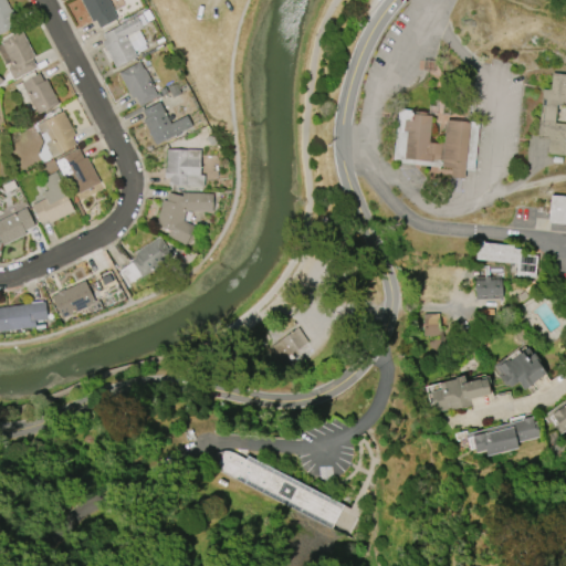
[(17,27),(0,34),(0,0),(7,0),(14,13),(11,16),(17,27)]
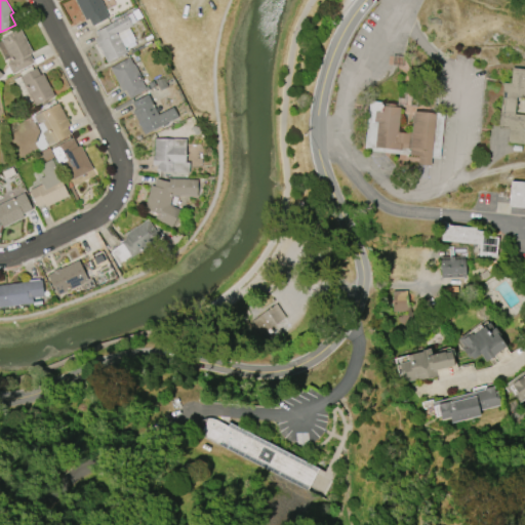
[(84,19),(74,0),(101,0),(106,9),(105,10),(108,17),(91,26),(88,18),(84,19)]
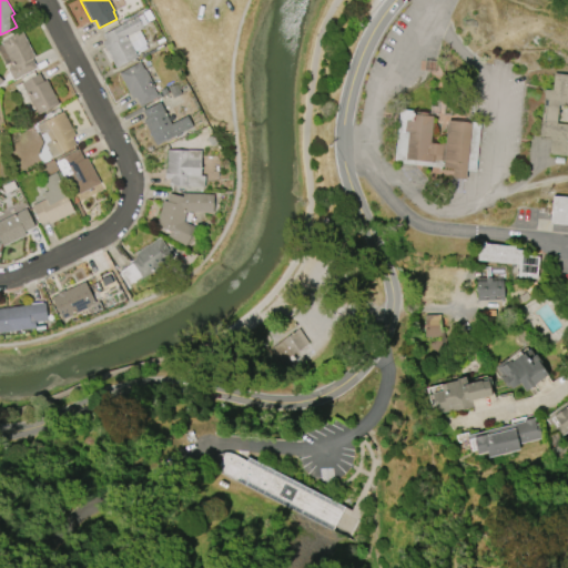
[(101,42),(105,40),(102,34),(137,16),(142,28),(127,36),(138,57),(115,68),(107,50),(105,51),(101,42)]
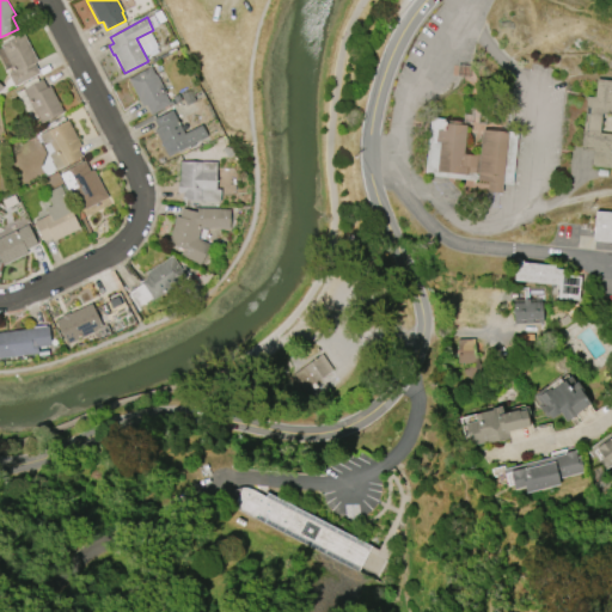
[(0,44),(23,34),(37,61),(34,62),(40,73),(13,86),(7,74),(13,71),(0,44)]
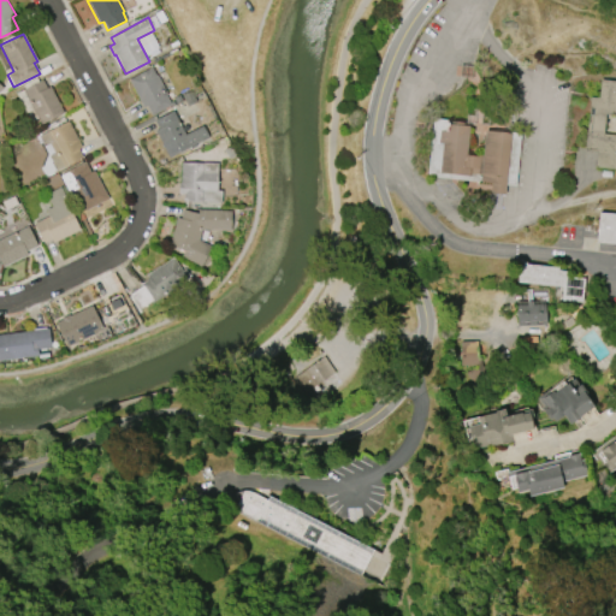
[(128,80),(150,67),(155,76),(157,75),(167,95),(166,95),(171,106),(152,116),(147,105),(142,107),(128,80)]
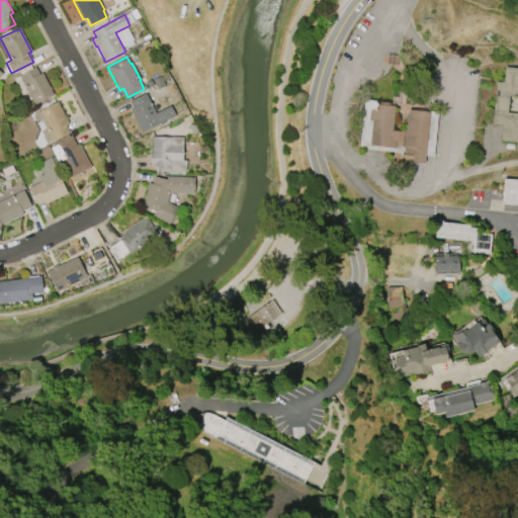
[(41,73),(54,95),(33,104),(18,76),(35,67),(38,74),(41,73)]
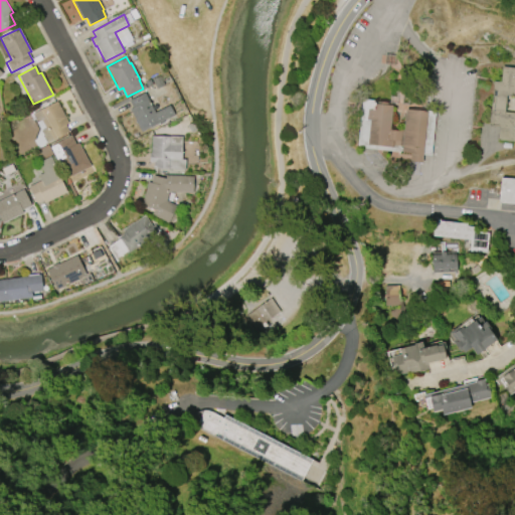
[(514,141),(498,140),(499,126),(489,125),(493,80),(500,81),(502,66),(514,66),(514,141)]
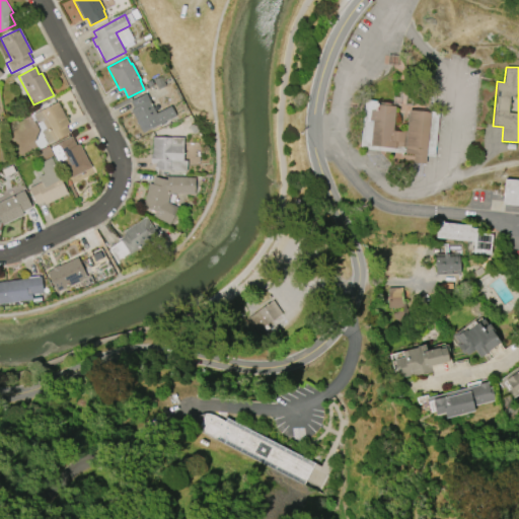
[(131,109),(133,108),(130,101),(146,93),(156,114),(170,105),(175,116),(164,122),(165,123),(160,125),(159,124),(142,133),(131,109)]
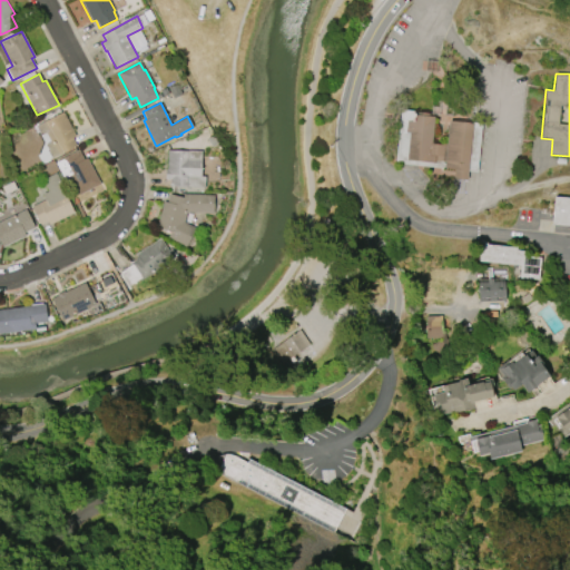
[(481,123),(477,172),(468,172),(467,179),(453,178),(454,169),(403,164),(403,161),(395,161),(400,109),(415,110),(415,111),(429,112),(429,116),(434,116),(431,141),(434,143),(434,144),(446,145),(449,120),(473,123),(481,123)]
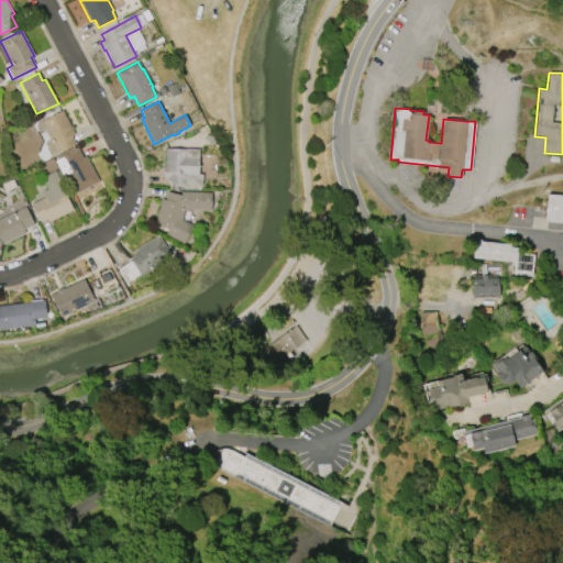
[(35,124),(62,110),(75,134),(72,136),(75,143),(51,156),(46,148),(46,147),(44,143),(50,140),(45,131),(40,133),(35,124)]
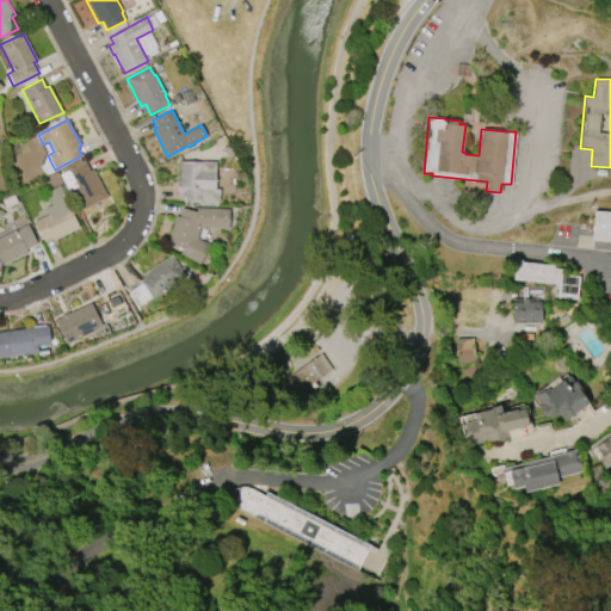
[(65,171),(84,160),(90,171),(93,170),(107,197),(85,209),(65,171)]
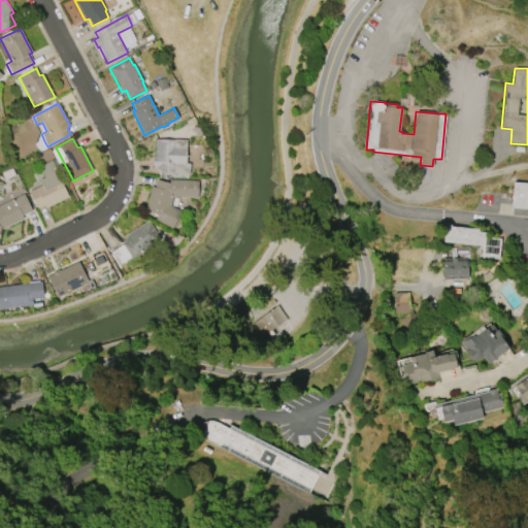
[(155,139),(173,139),(186,139),(186,163),(190,163),(190,174),(172,173),(172,172),(157,172),(157,166),(153,166),(153,157),(155,157),(155,139)]
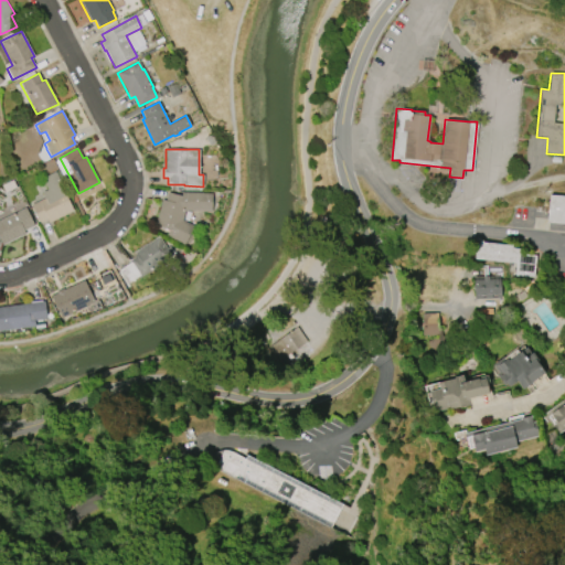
[(55,171),(66,195),(73,211),(49,223),(46,220),(39,223),(30,204),(44,198),(42,192),(48,190),(42,178),(55,171)]
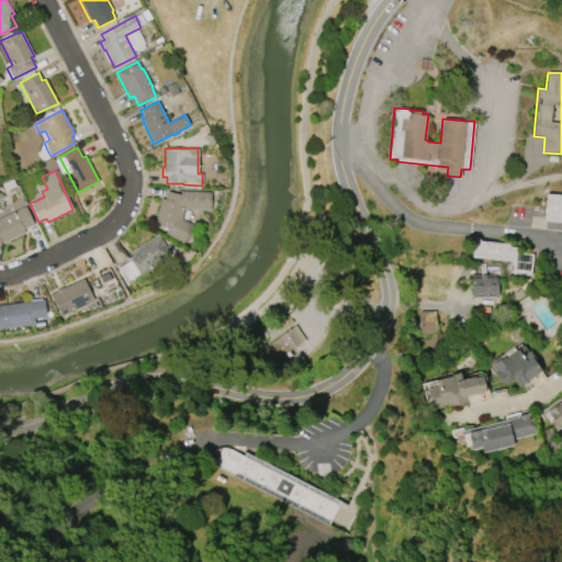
[(165,234),(168,228),(155,225),(161,199),(165,199),(167,191),(180,194),(180,191),(202,191),(202,192),(211,192),(210,211),(183,210),(181,218),(193,225),(183,244),(165,234)]
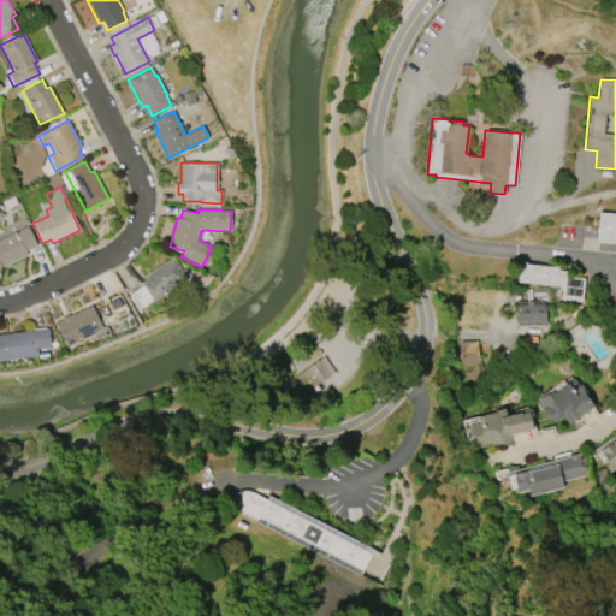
[(598,212),(615,213),(615,243),(596,242),(598,212)]
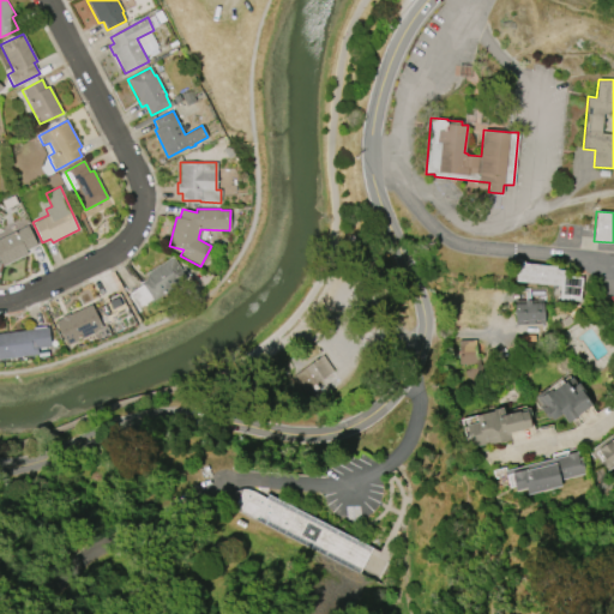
[(0,238),(28,226),(37,246),(25,251),(28,254),(2,266),(0,262),(0,238)]
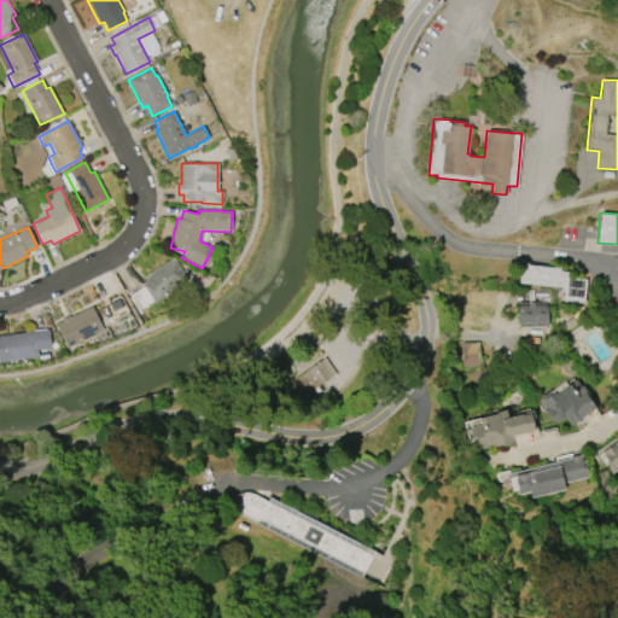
[(174,258),(182,270),(185,269),(190,277),(186,279),(187,281),(181,285),(182,286),(163,299),(162,298),(152,304),(140,285),(149,279),(146,277),(174,258)]
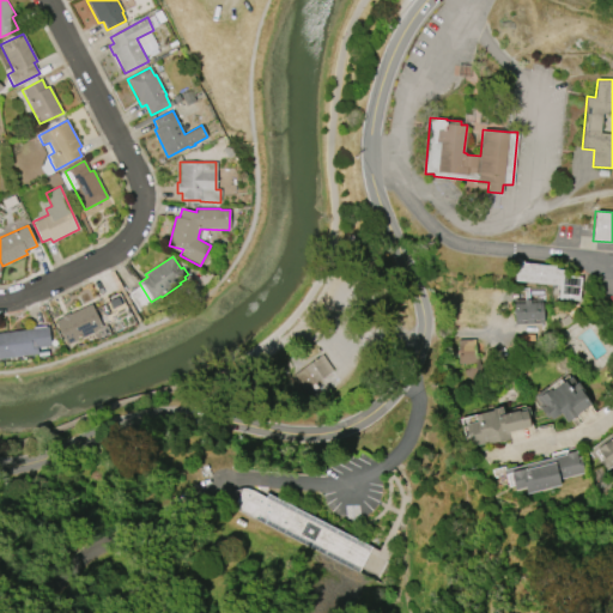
[(580,301),(558,299),(559,285),(514,281),(515,263),(520,263),(520,261),(523,261),(523,263),(554,265),(554,268),(563,269),(562,275),(581,277),(580,301)]
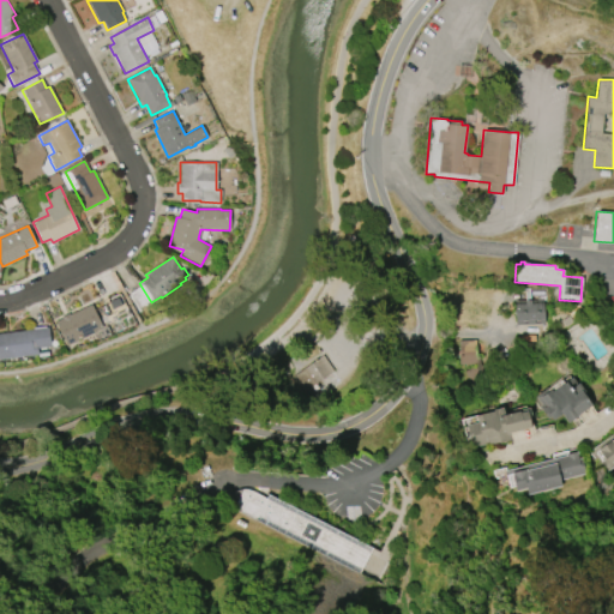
[(545,324),(516,325),(515,301),(543,300),(545,324)]
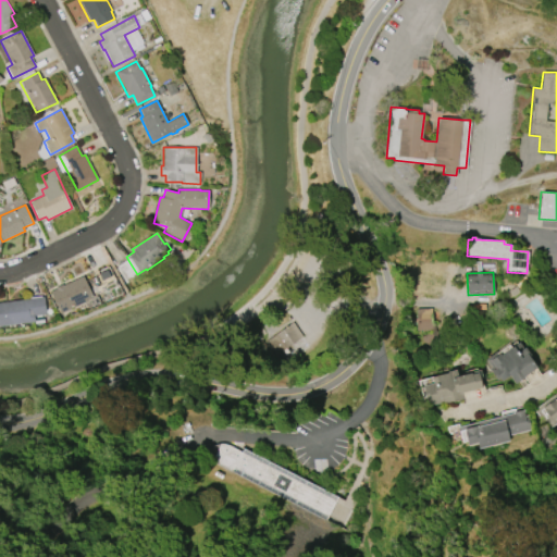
[(49,292),(56,288),(54,287),(62,284),(62,285),(83,275),(93,297),(86,300),(86,301),(60,313),(49,292)]
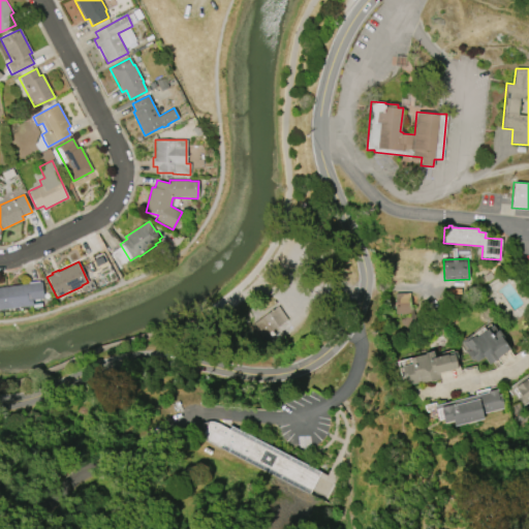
[(0,287),(41,282),(43,299),(32,300),(32,306),(0,309),(0,287)]
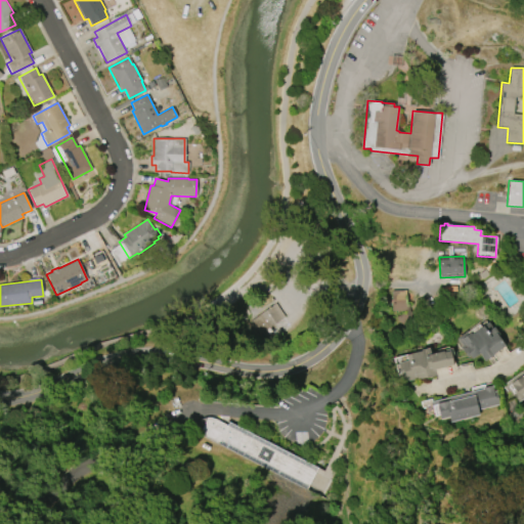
[(402,314),(402,311),(391,311),(391,290),(405,290),(406,304),(409,304),(409,310),(415,321),(402,328),(397,316),(402,314)]
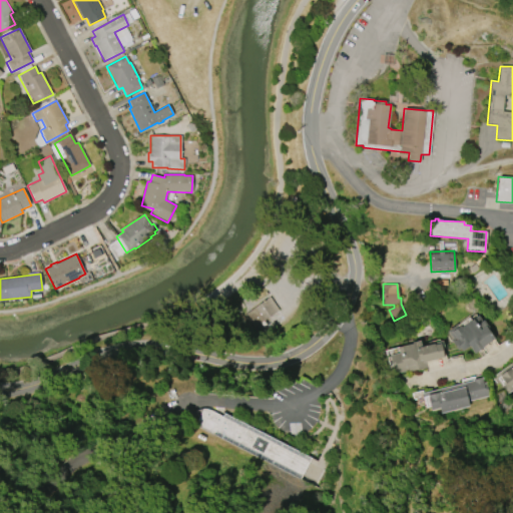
[(243,314),(270,297),(279,310),(252,327),(243,314)]
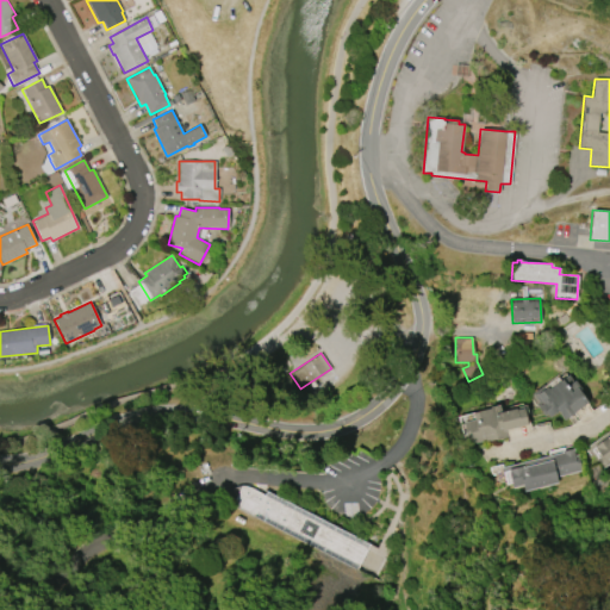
[(587,403),(564,419),(558,411),(549,418),(547,414),(545,416),(536,404),(537,403),(531,393),(543,385),(546,388),(547,387),(548,390),(568,375),(573,381),(576,380),(585,394),(584,396),(587,403)]
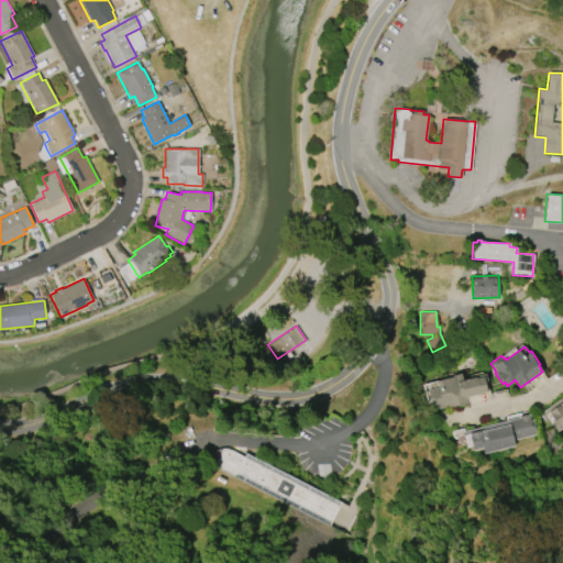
[(485,373),(488,383),(485,384),(487,392),(466,397),(467,405),(462,406),(461,405),(449,408),(448,407),(437,409),(435,406),(432,407),(428,389),(438,387),(437,382),(452,377),(451,376),(461,374),(462,379),(485,373)]
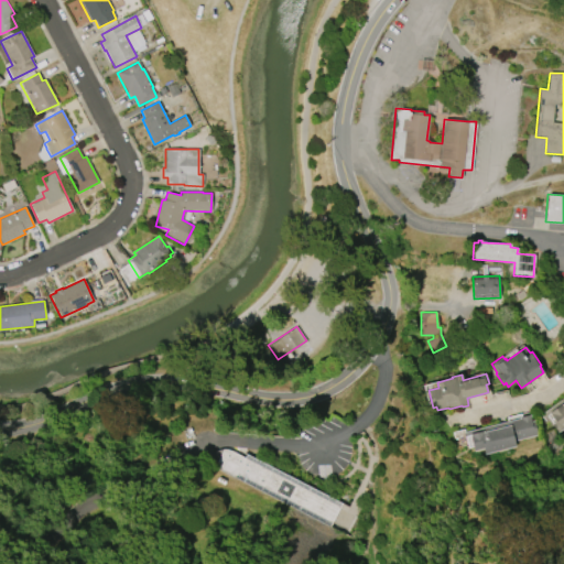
[(543,412),(563,397),(563,427),(557,433),(552,424),(555,422),(550,414),(548,416),(549,419),(545,421),(542,415),(544,414),(543,412)]
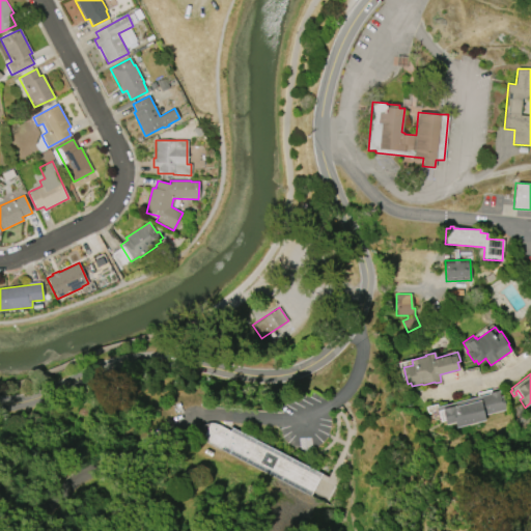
[(436,408),(488,394),(488,393),(499,390),(500,396),(502,395),(506,410),(484,415),(485,420),(456,427),(454,422),(446,424),(442,410),(437,412),(436,408)]
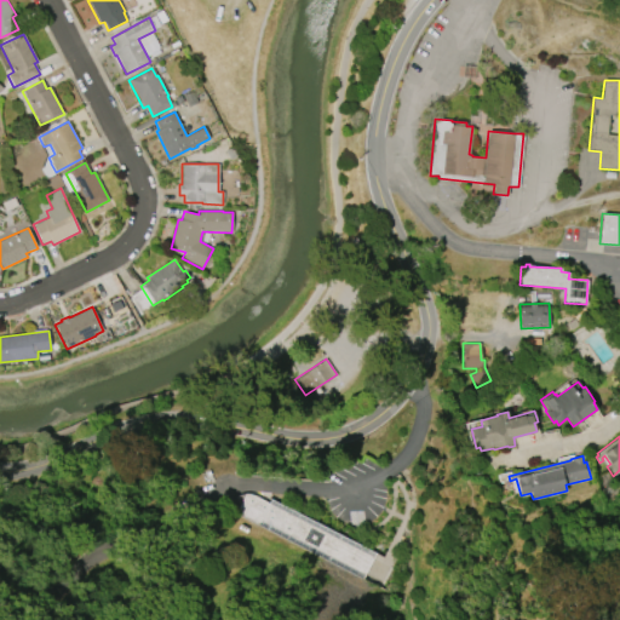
[(365,574),(260,521),(258,526),(235,514),(245,494),(251,494),(373,557),(365,574)]
